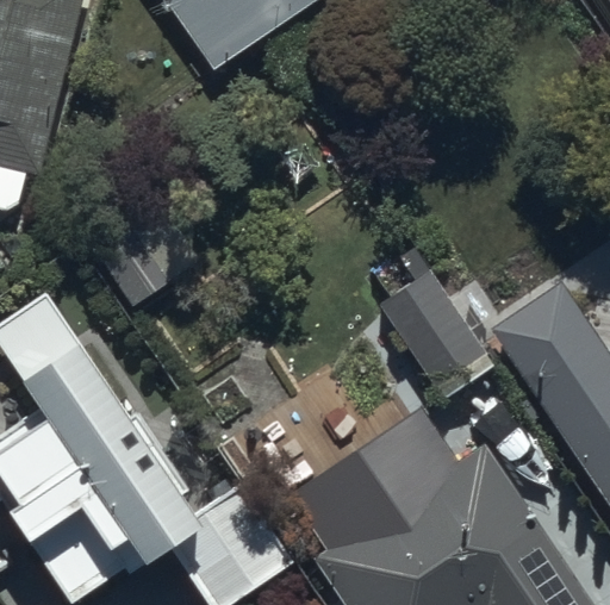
[(0,0),(0,167),(38,176),(81,0),(0,0)]
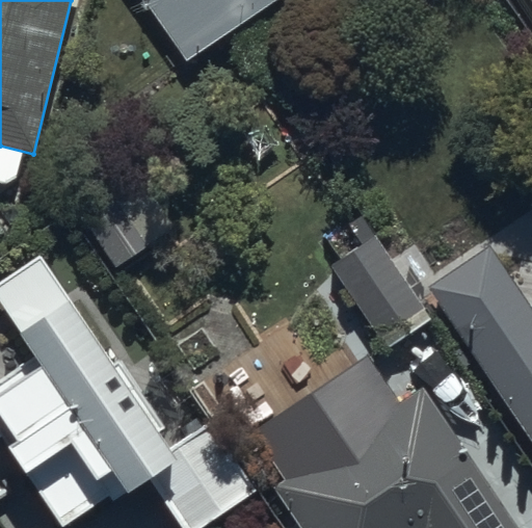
[(277,0),(143,0),(186,62),(277,0)]
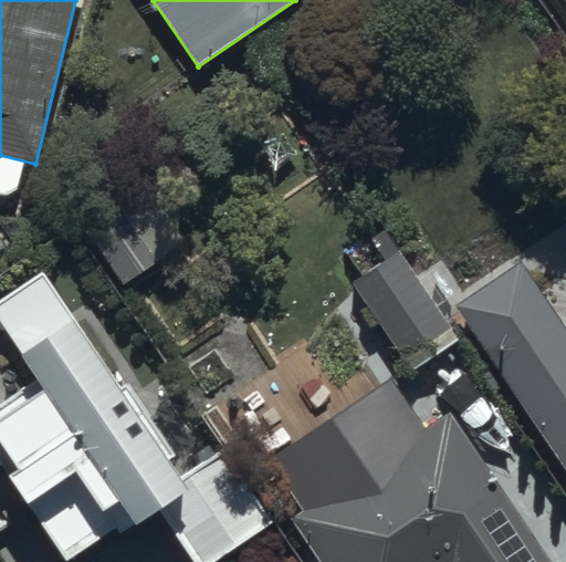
[(79,229),(123,293),(190,248),(146,183),(79,229)]
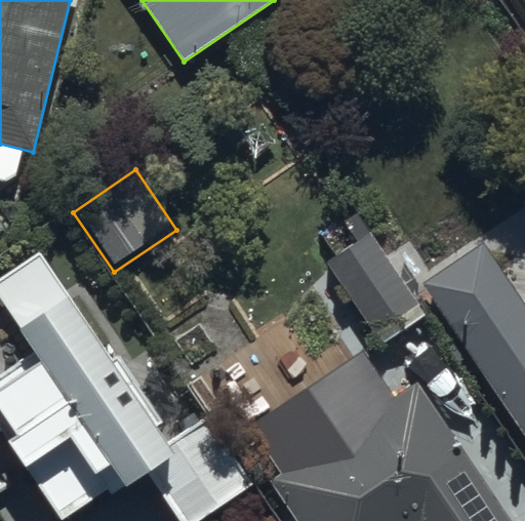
[(325,259),(378,338),(421,309),(368,231),(325,259)]
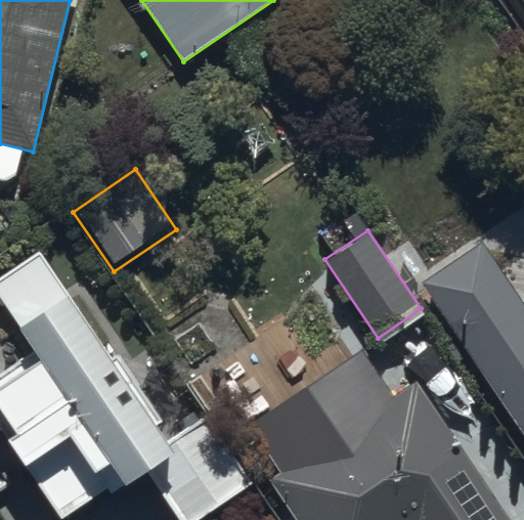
[(474,360),(523,434),(523,304),(481,243),(421,284),(474,360)]
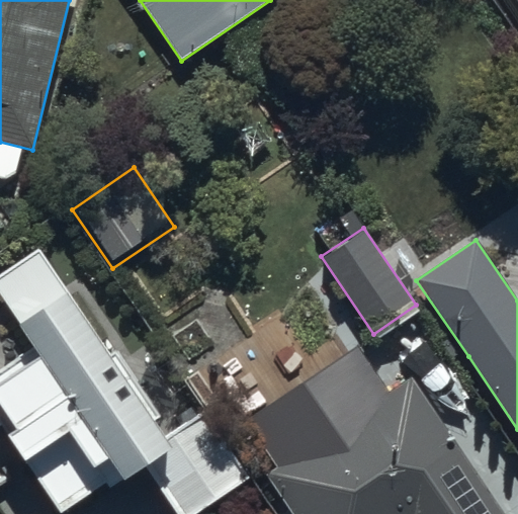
[(0,431),(56,513),(71,513),(124,478),(146,463),(180,513),(202,513),(249,482),(200,411),(164,435),(35,249),(0,272),(0,296),(32,344),(0,366),(0,431)]
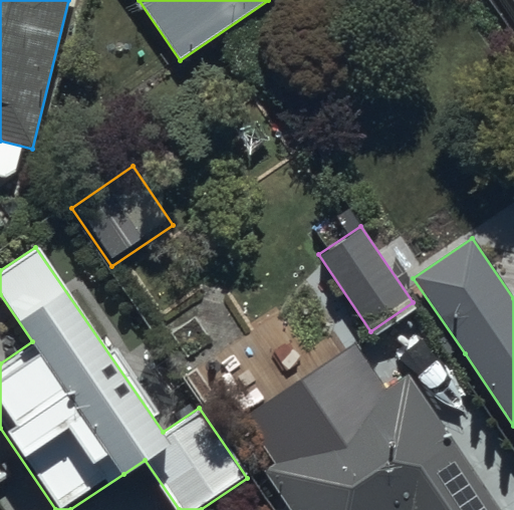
[(259,477),(281,509),(500,509),(409,375),(388,390),(356,343),(228,431),(259,477)]
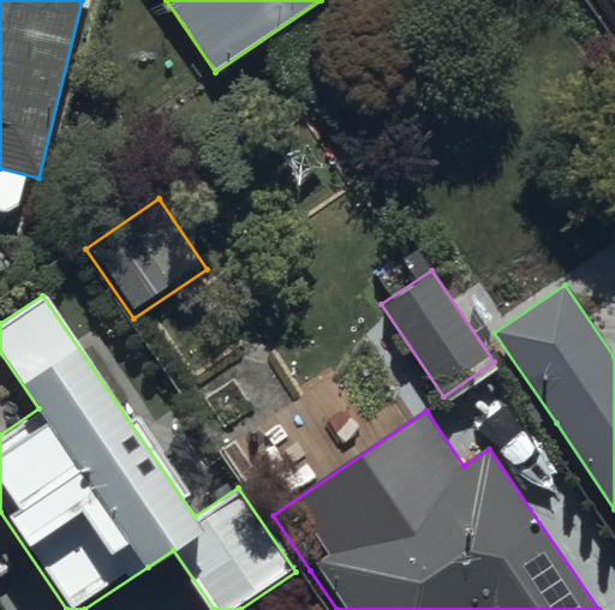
All buildings are outlined.
